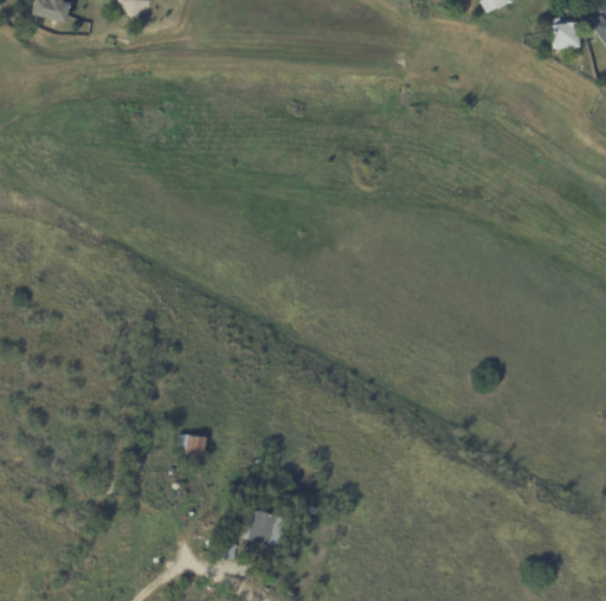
[(60,0),(69,2),(68,7),(64,21),(31,13),(34,0),(60,0)]
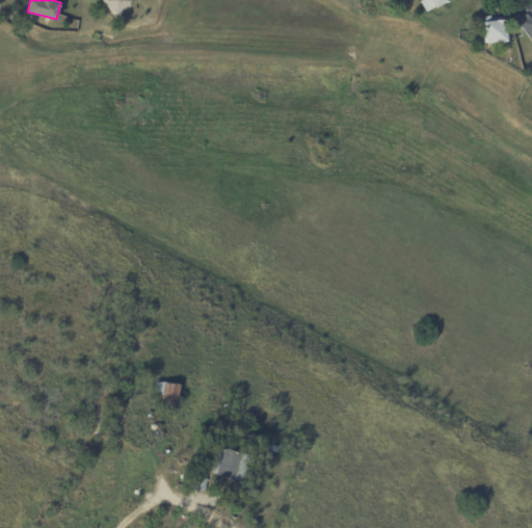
[(104,0),(129,0),(132,3),(116,17),(103,1),(104,0)]
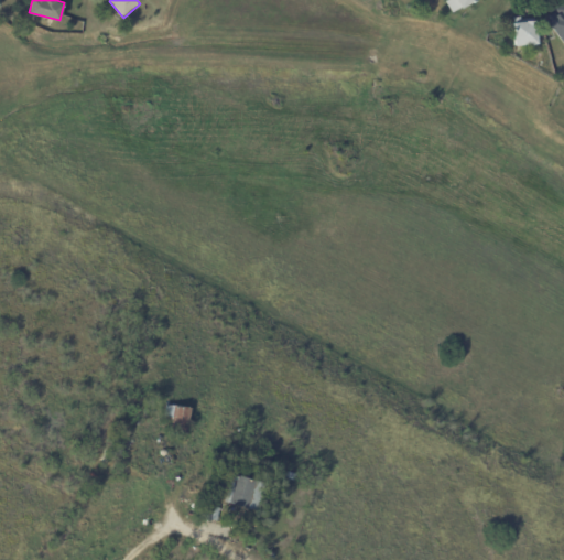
[(554,10),(556,8),(555,6),(561,0),(563,0),(563,41),(544,15),(551,11),(552,12),(554,10)]
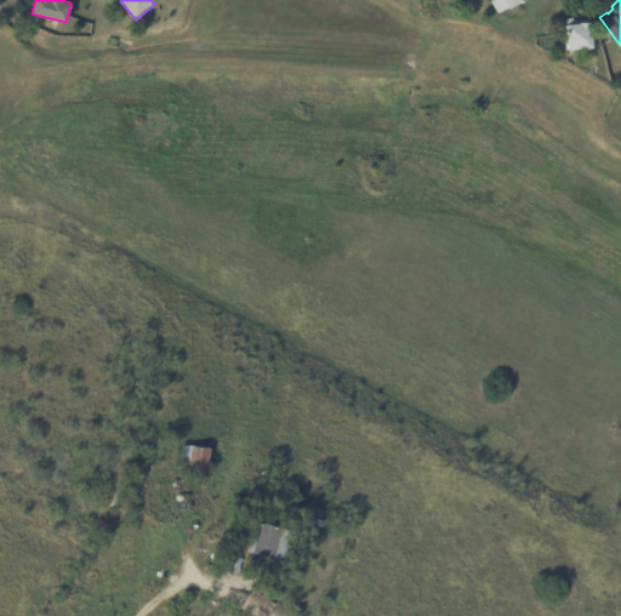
[(574,18),(588,17),(590,23),(591,23),(593,49),(567,51),(565,26),(564,26),(563,20),(565,20),(565,17),(574,17),(574,18)]
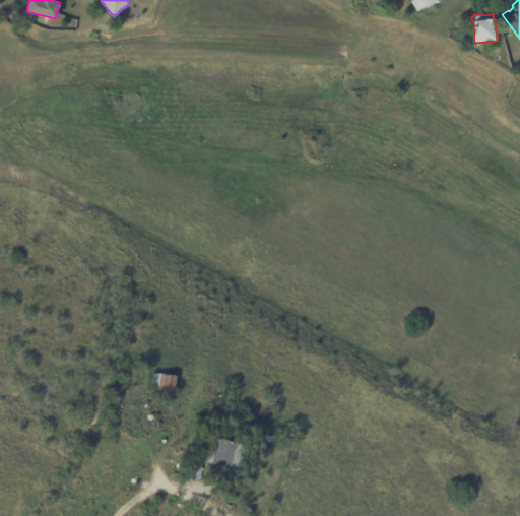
[(177,373),(173,397),(157,395),(159,382),(151,381),(153,370),(177,373)]
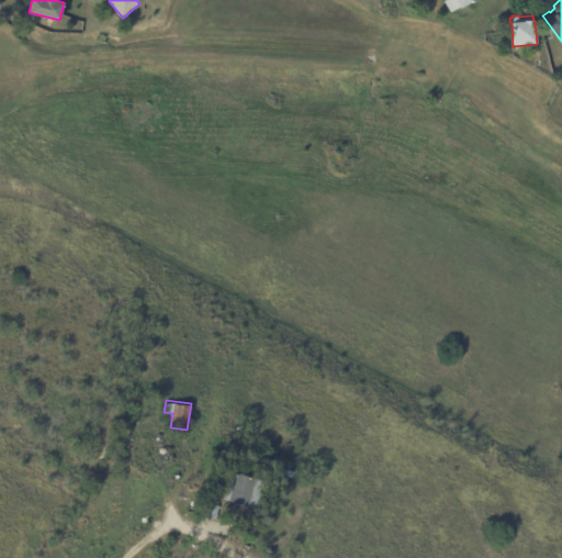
[(287,467),(294,470),(291,476),(283,471),(287,467)]
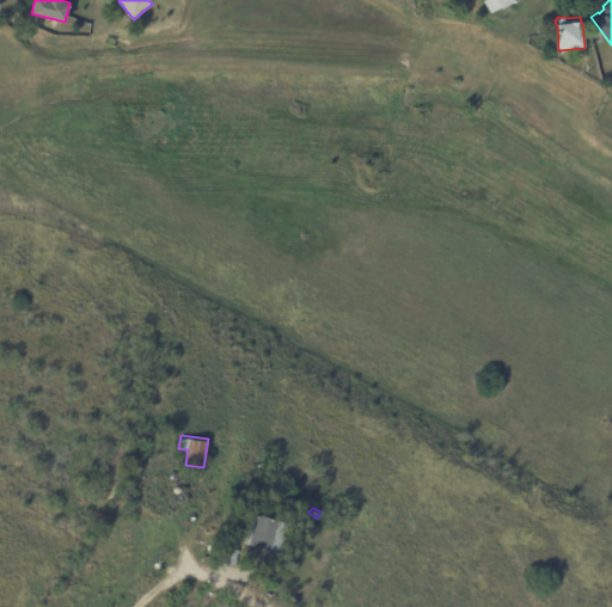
[(244,539),(252,510),(258,512),(259,510),(291,519),(282,549),(244,539)]
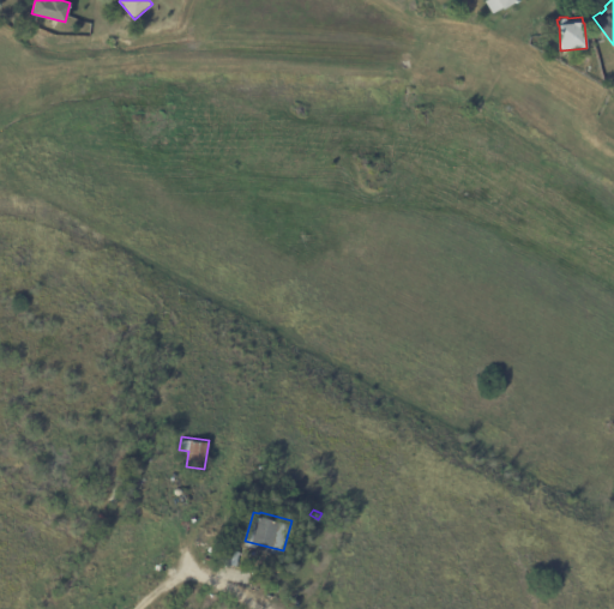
[(238,560),(236,562),(229,561),(229,564),(220,562),(223,546),(240,549),(238,560)]
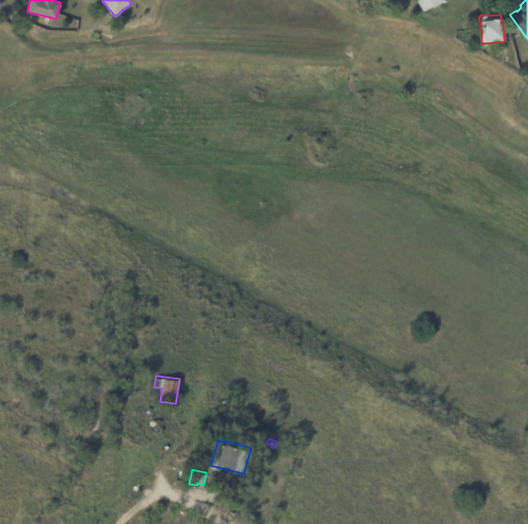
All buildings are outlined.
